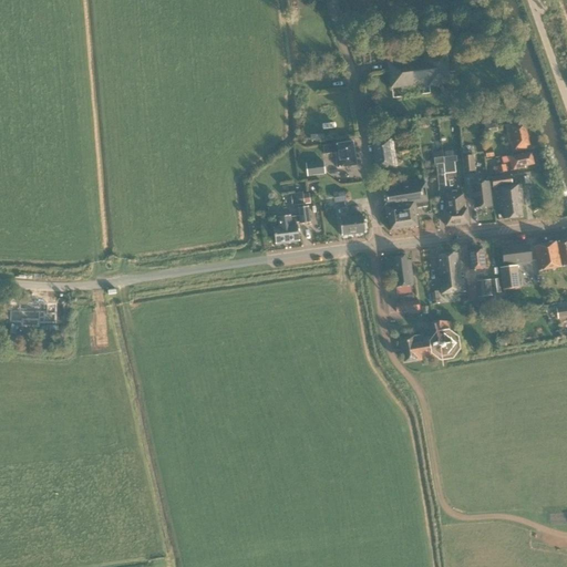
[(446,65),(445,54),(424,57),(424,59),(387,64),(390,89),(428,84),(428,86),(449,84),(447,73),(454,72),(453,64),(446,65)]
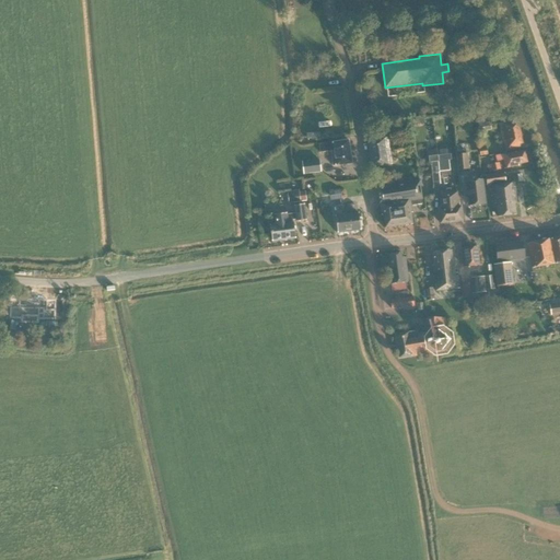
[(514,124),(513,121),(499,125),(505,151),(520,148),(518,146),(522,144),(517,124),(514,124)]
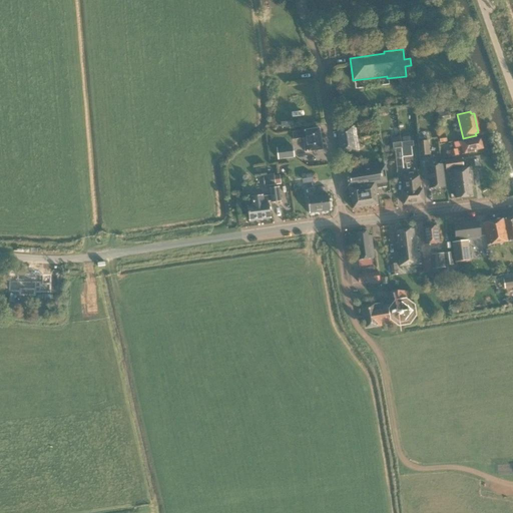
[(450,119),(448,113),(438,116),(439,122),(450,119)]
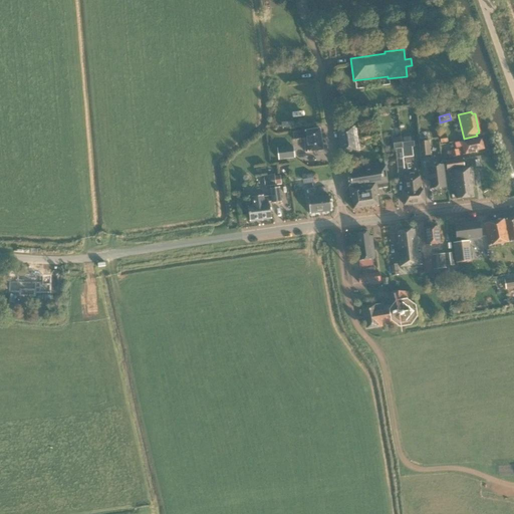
[(359,152),(355,126),(337,130),(340,154),(359,152)]
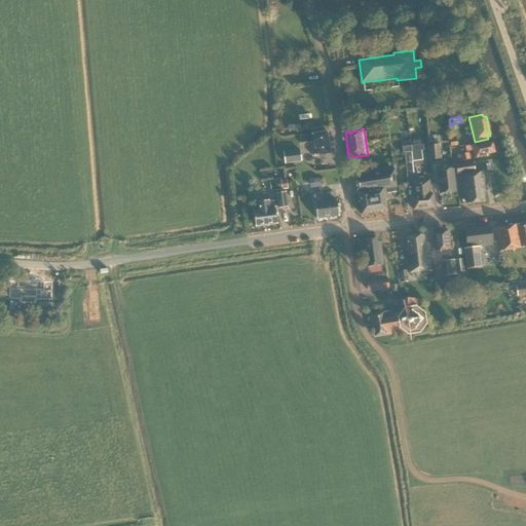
[(300,144),(310,143),(312,156),(330,154),(327,133),(309,135),(299,136),(300,144)]
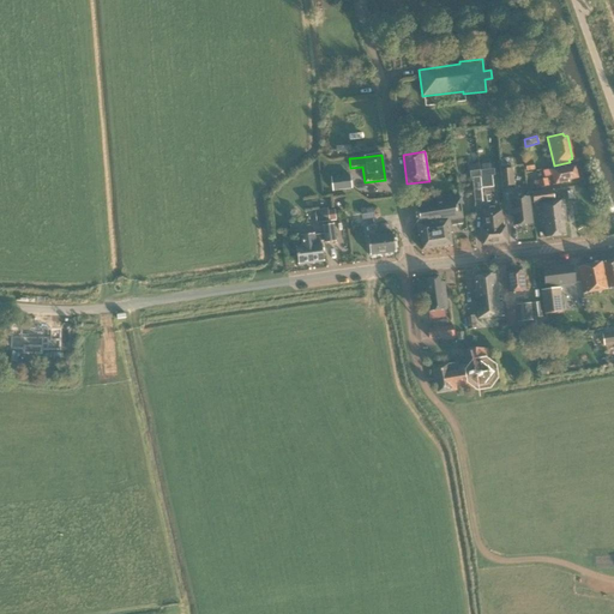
[(481,178),(482,188),(493,187),(492,176),(494,176),(493,162),(480,164),(481,178)]
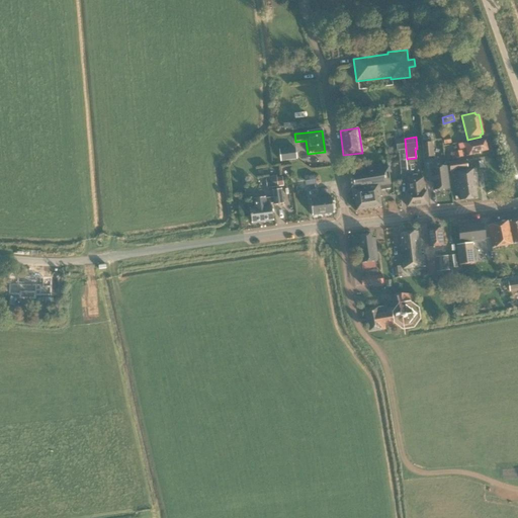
[(406,150),(405,139),(396,139),(398,151),(406,150)]
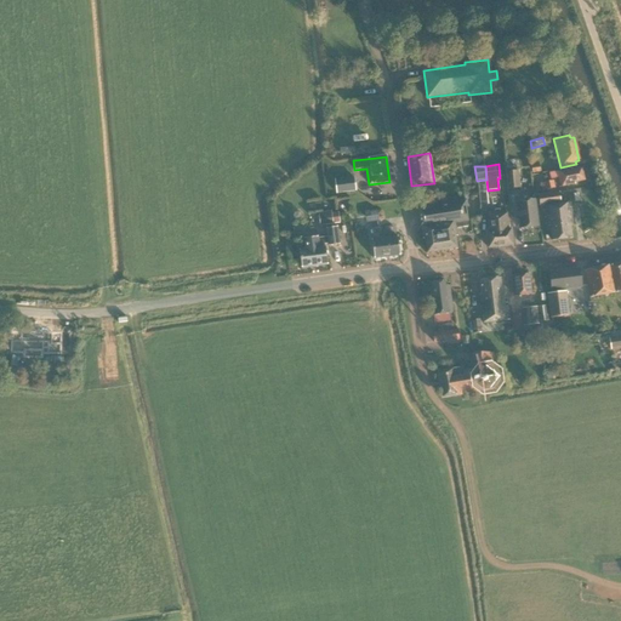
[(584,181),(581,169),(571,171),(571,170),(557,174),(557,172),(548,174),(550,180),(558,178),(560,188),(575,184),(574,183),(584,181)]
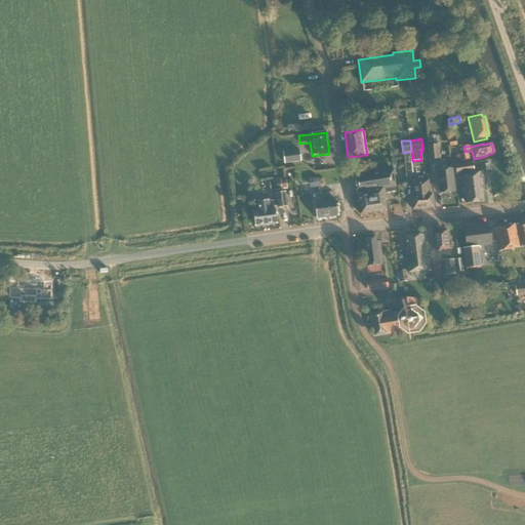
[(429,161),(439,160),(438,146),(428,147),(429,161)]
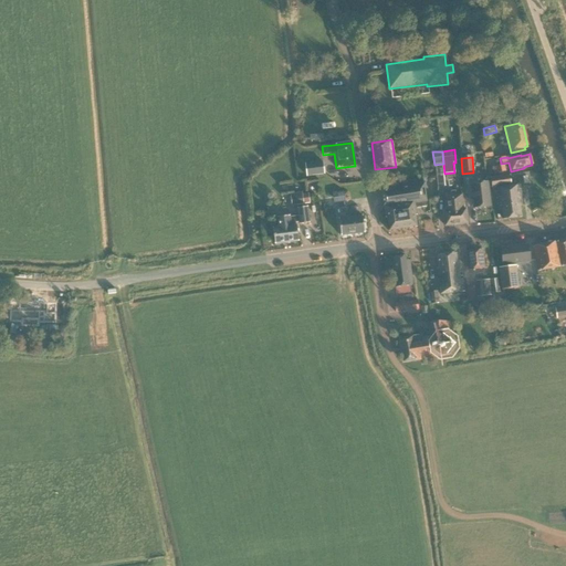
[(305,164),(306,176),(324,175),(323,161),(305,164)]
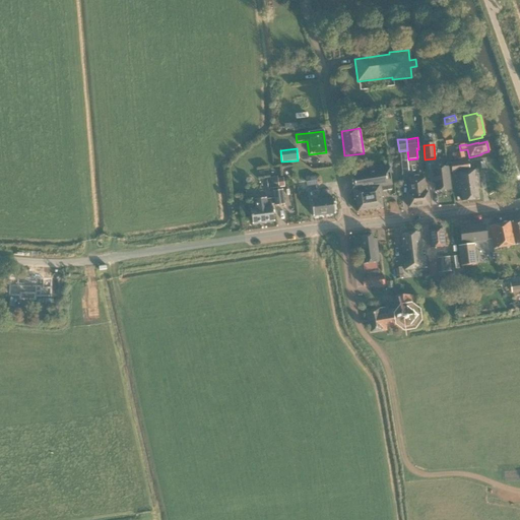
[(408,159),(407,150),(399,151),(402,172),(409,171),(408,159)]
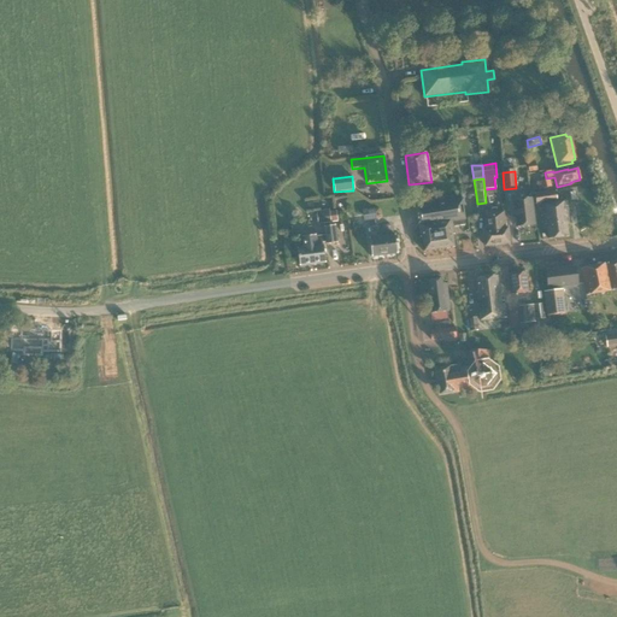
[(569,222),(566,201),(557,203),(556,192),(534,195),(535,205),(540,204),(544,225),(546,225),(548,240),(569,238),(566,222),(569,222)]
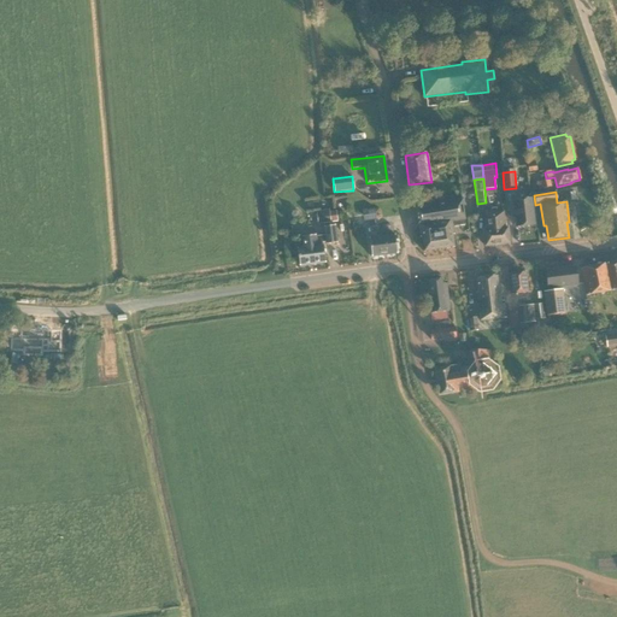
[(453,228),(465,225),(460,195),(412,204),(416,228),(418,227),(419,238),(421,238),(423,252),(434,251),(435,251),(447,248),(454,247),(452,235),(454,235),(453,228)]
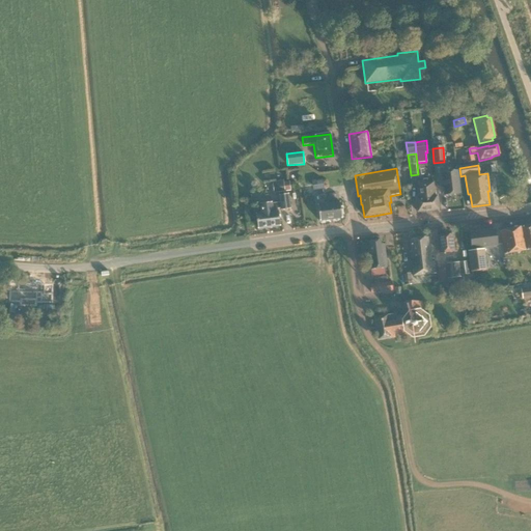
[(459,194),(456,171),(442,172),(445,196),(459,194)]
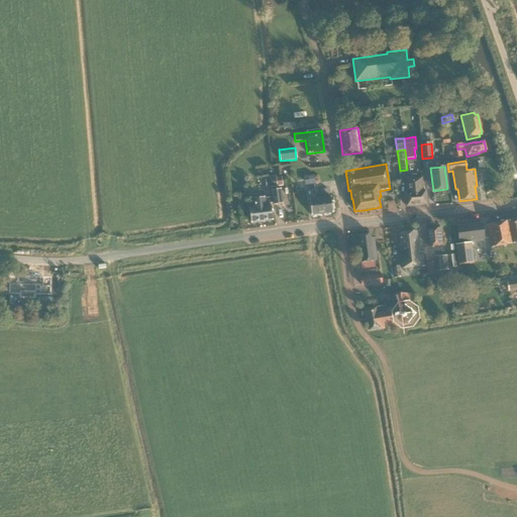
[(304,186),(315,185),(314,175),(303,176),(304,186)]
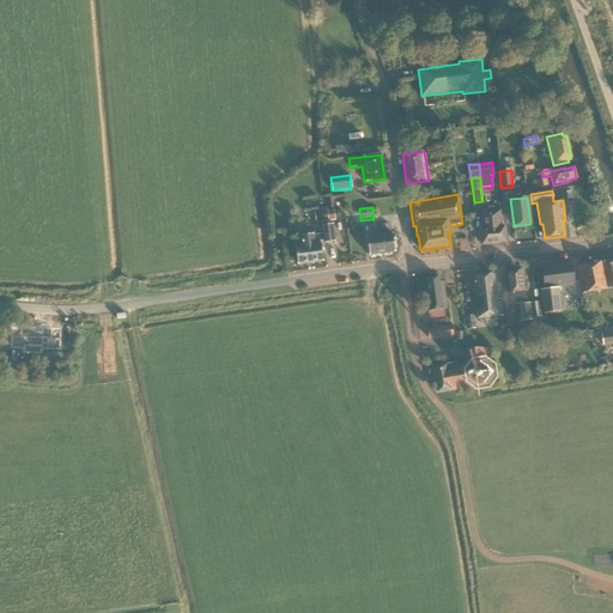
[(490,210),(493,244),(505,243),(504,226),(502,226),(499,208),(490,210)]
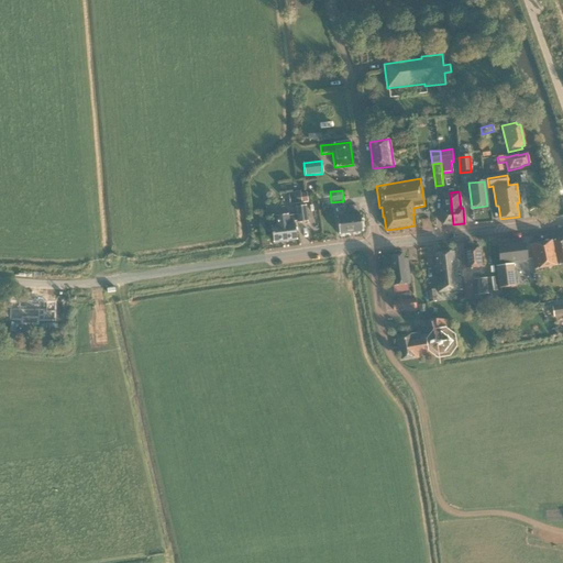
[(442,225),(453,224),(450,192),(442,194),(443,210),(441,210),(442,225)]
